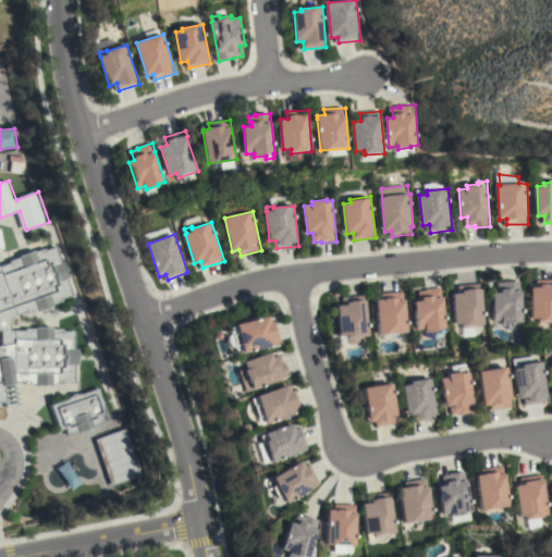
[(0,265),(2,265),(3,267),(13,263),(13,261),(23,257),(38,250),(38,252),(48,248),(49,250),(60,247),(66,263),(69,262),(75,277),(71,279),(76,295),(66,299),(66,300),(57,305),(57,306),(41,311),(40,309),(31,313),(31,311),(14,318),(14,331),(28,331),(28,329),(39,329),(39,327),(56,327),(56,329),(68,329),(68,331),(78,331),(78,349),(82,349),(82,364),(77,364),(77,383),(66,383),(66,384),(56,384),(56,386),(39,386),(39,384),(28,384),(28,382),(22,382),(22,384),(8,386),(10,401),(0,403),(0,265)]
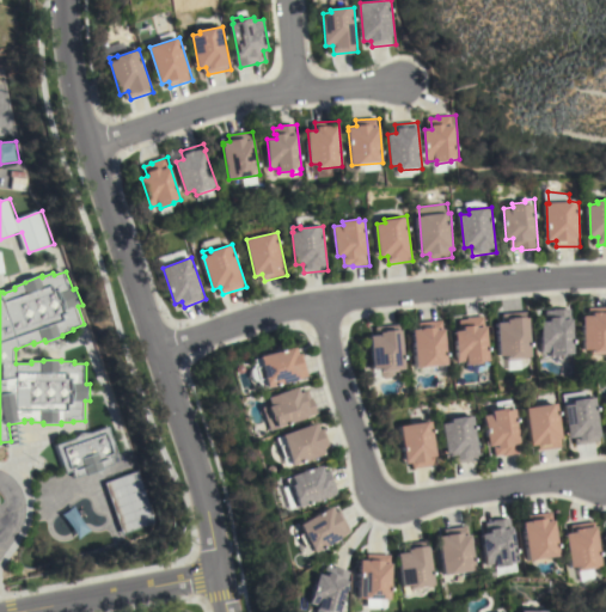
[(605,354),(594,354),(594,349),(585,349),(583,316),(592,316),(591,307),(605,306),(605,354)]
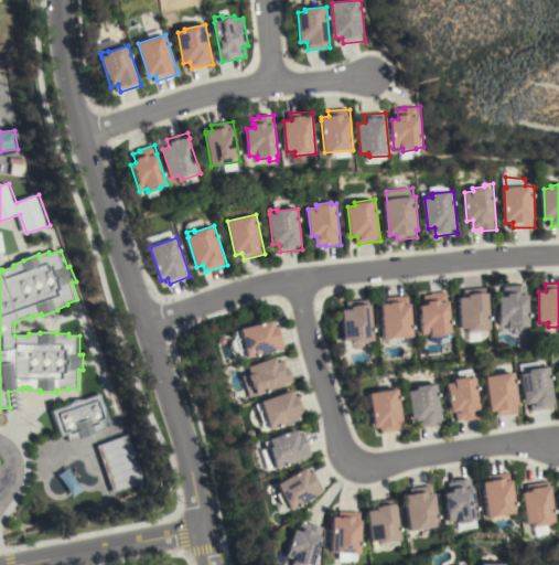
[(530,327),(523,327),(523,328),(509,329),(509,326),(501,326),(500,297),(506,297),(505,287),(513,287),(513,286),(529,285),(530,327)]
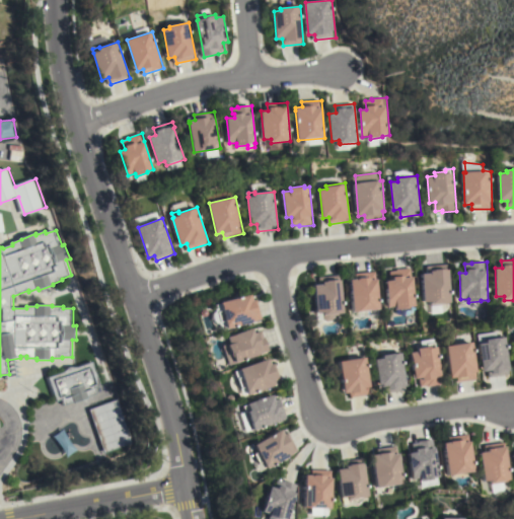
[(452,302),(451,302),(451,304),(433,305),(433,304),(432,304),(432,301),(425,302),(423,274),(429,273),(428,267),(449,265),(452,302)]
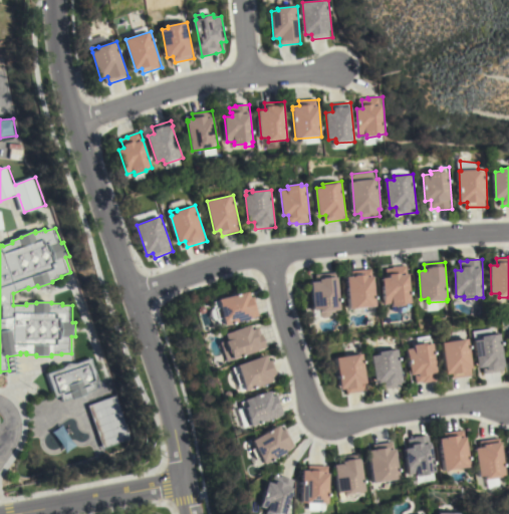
[(413,303),(406,303),(406,305),(394,306),(394,303),(386,304),(384,278),(389,278),(388,269),(395,268),(395,267),(409,265),(413,303)]
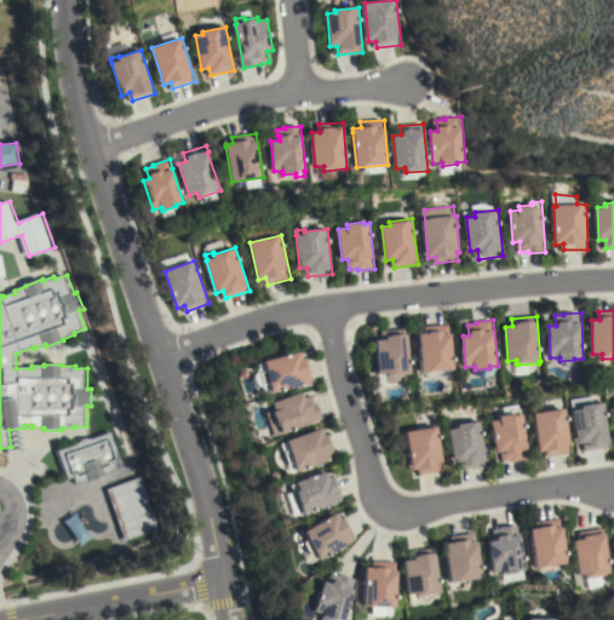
[(419,334),(428,333),(426,327),(451,325),(455,368),(424,372),(419,334)]
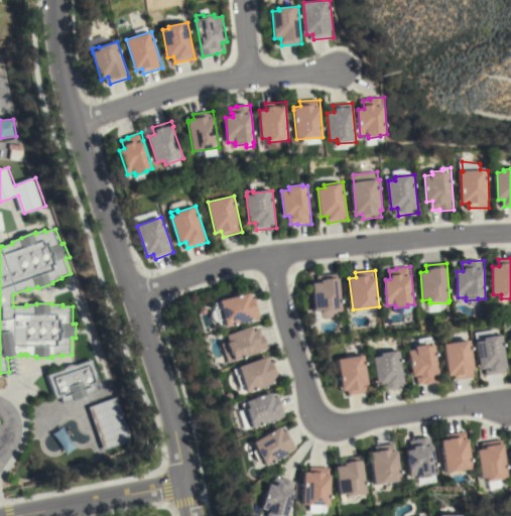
[(324,310),(316,311),(313,286),(313,283),(320,283),(318,276),(340,273),(341,281),(340,281),(343,312),(334,313),(335,315),(333,318),(327,319),(324,317),(324,310)]
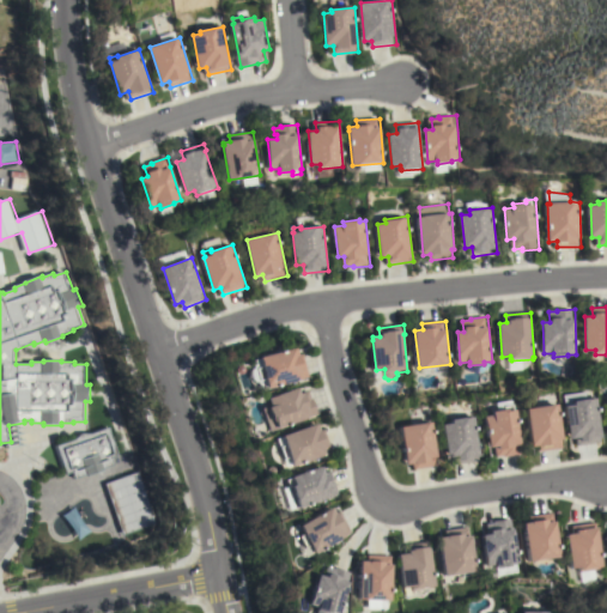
[(311,377),(268,388),(266,378),(261,380),(258,368),(262,366),(260,357),(297,347),(299,354),(305,353),(311,377)]
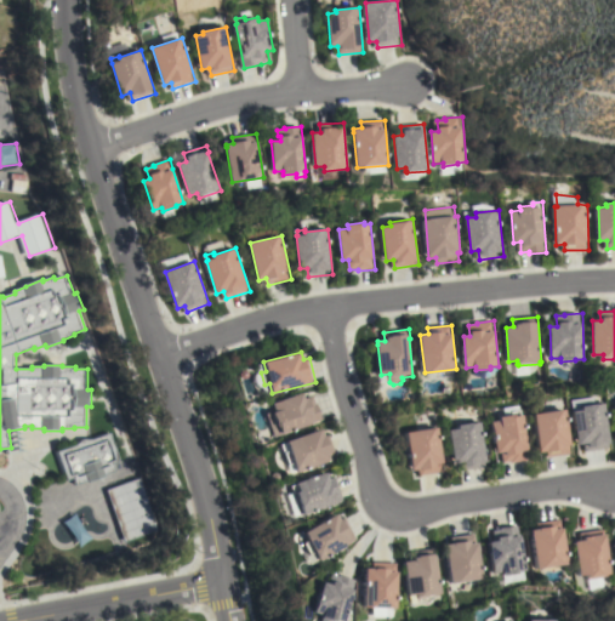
[(325,420),(313,423),(277,436),(269,414),(273,412),(277,411),(273,403),(303,392),(305,399),(315,396),(318,404),(319,403),(325,420)]
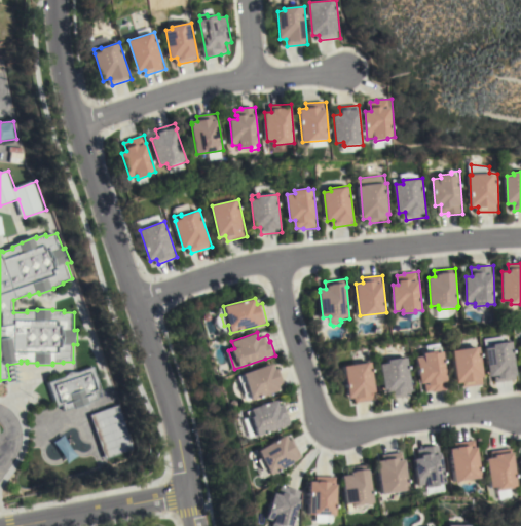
[(485,348),(492,347),(492,343),(512,340),(518,379),(497,382),(496,375),(490,376),(485,348)]
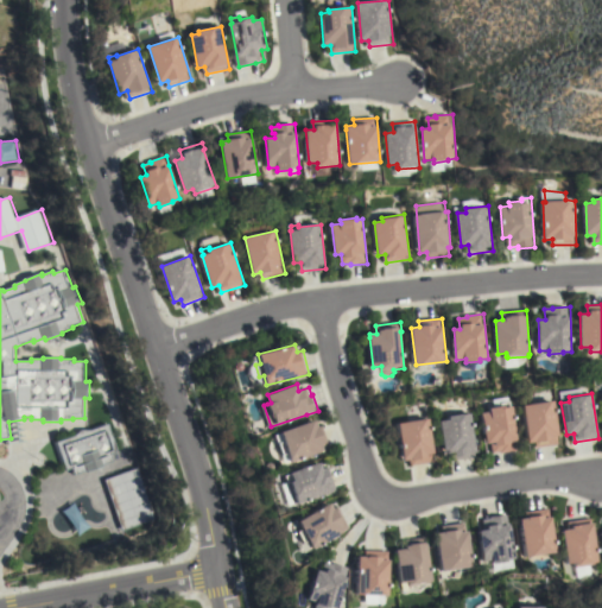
[(523,405),(553,400),(561,444),(537,448),(536,442),(528,443),(523,405)]
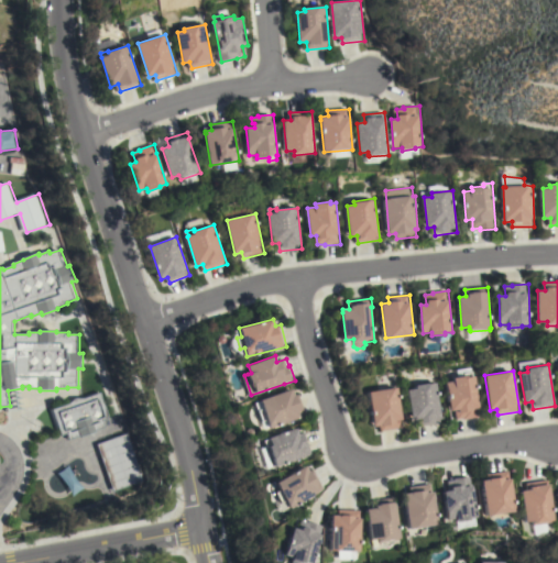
[(447,383),(453,382),(453,377),(466,376),(465,373),(473,372),(474,376),(476,376),(481,417),(466,419),(466,418),(458,419),(456,409),(450,410),(447,383)]
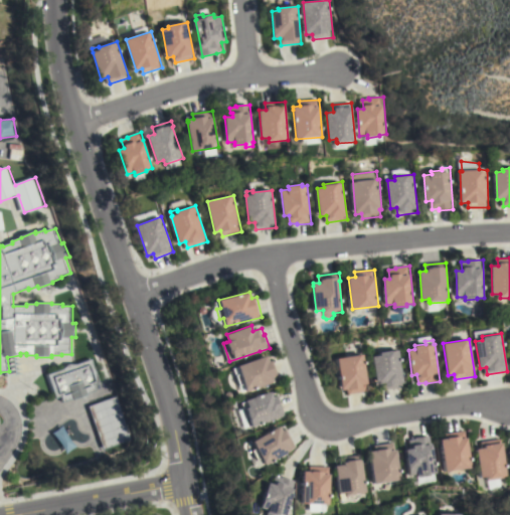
[(404,387),(383,390),(382,383),(376,384),(372,356),(379,355),(378,353),(398,350),(404,387)]
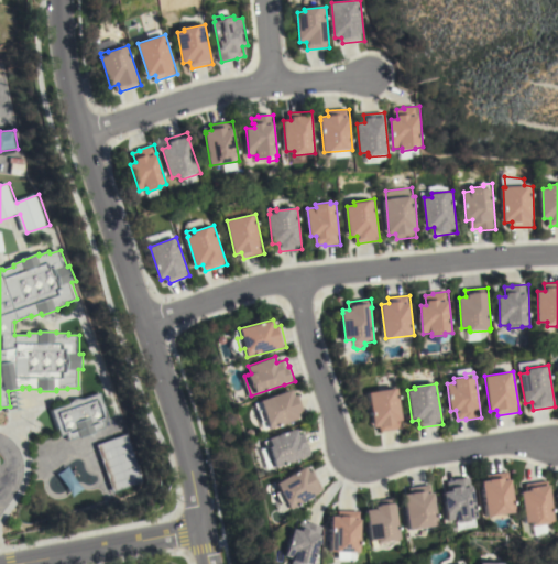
[(369,392),(397,388),(404,429),(382,432),(381,426),(374,427),(369,392)]
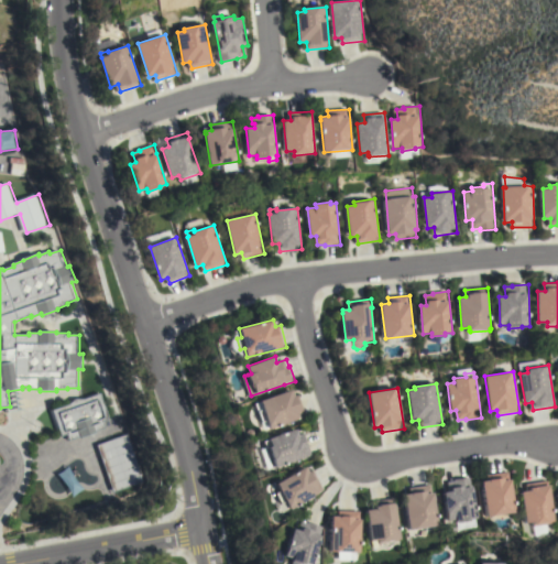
[(308,415),(299,419),(298,419),(270,429),(266,421),(262,422),(259,411),(263,409),(260,401),(291,390),(291,391),(293,390),(295,397),(301,394),(308,415)]
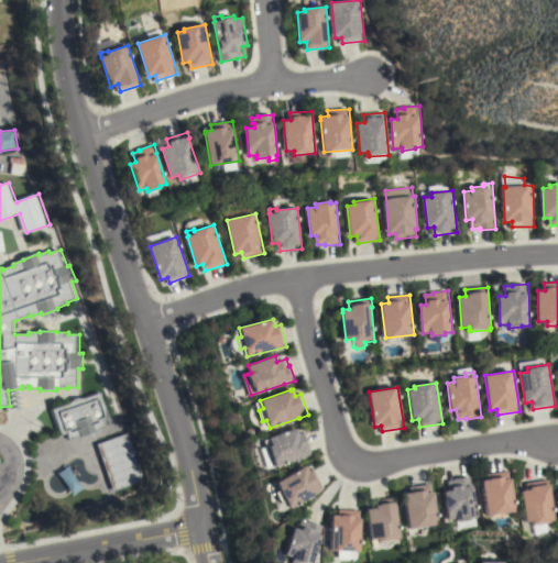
[(102,392),(111,418),(106,420),(108,427),(97,431),(98,432),(83,438),(83,437),(72,440),(69,433),(64,435),(54,409),(72,404),(72,403),(77,398),(86,398),(102,392)]
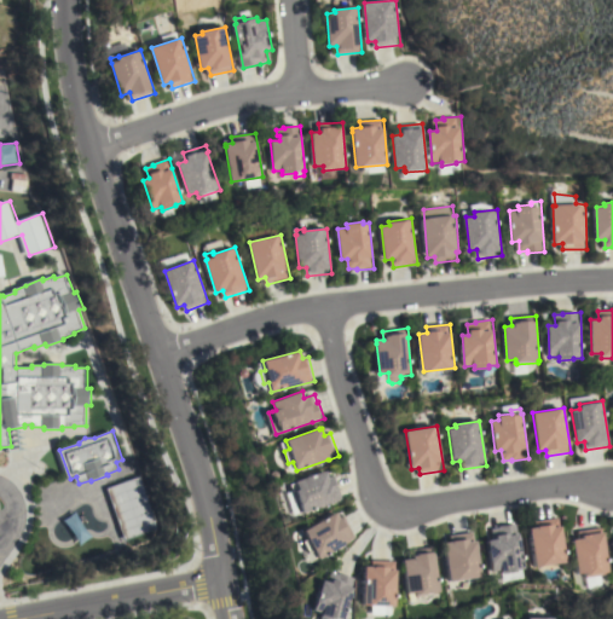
[(345,499),(337,502),(337,501),(299,513),(289,485),(295,482),(294,481),(327,470),(329,478),(336,475),(345,499)]
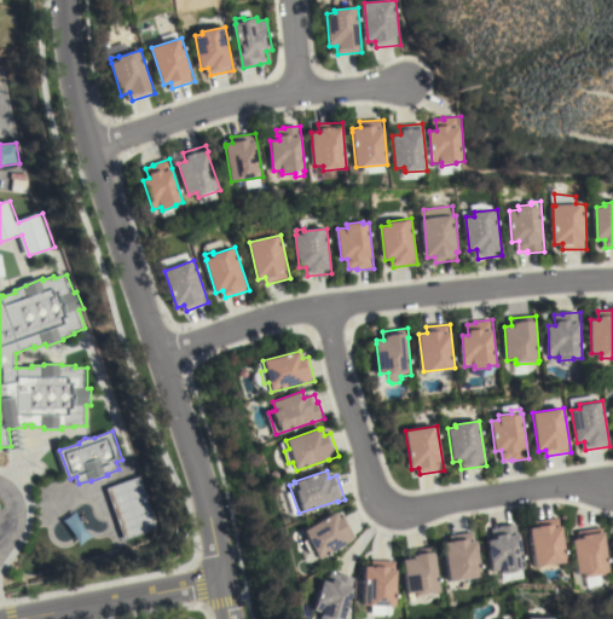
[(143,476),(161,528),(127,539),(109,489),(143,476)]
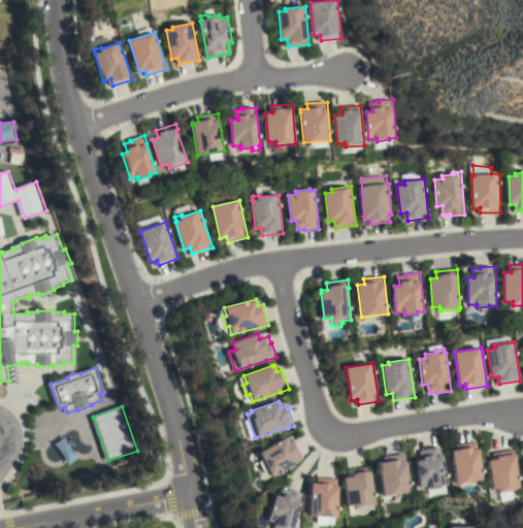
[(304,459),(271,476),(267,469),(263,471),(258,462),(262,460),(258,453),(287,437),(290,442),(295,440),(304,459)]
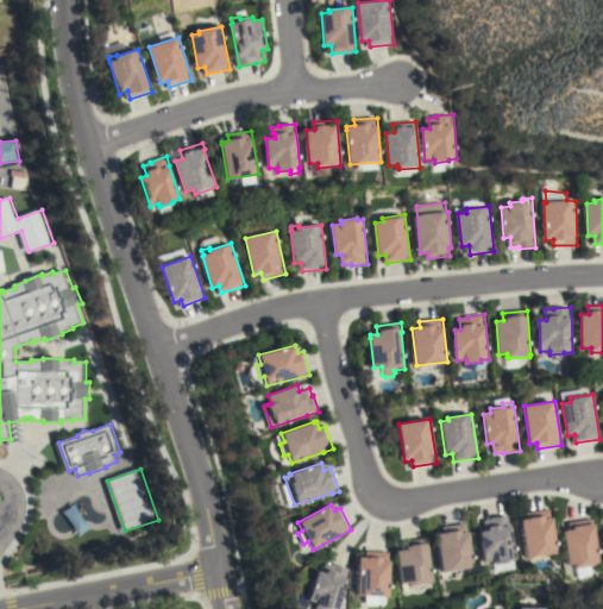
[(522,520),(528,519),(528,513),(552,509),(558,553),(527,557),(522,520)]
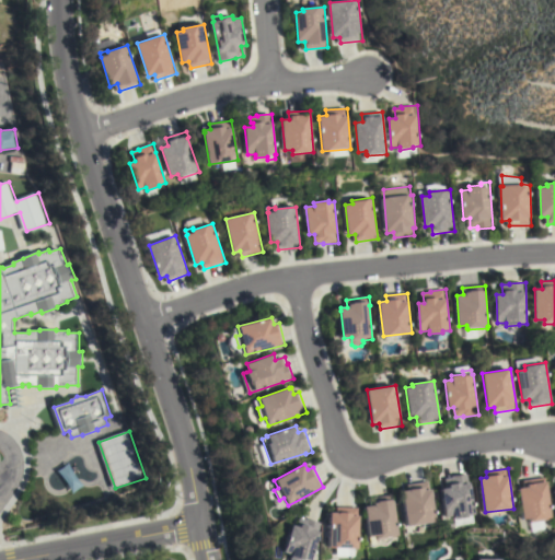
[(475,514),(467,515),(469,517),(455,520),(454,516),(447,517),(442,489),(449,488),(447,478),(454,477),(454,476),(470,474),(475,514)]
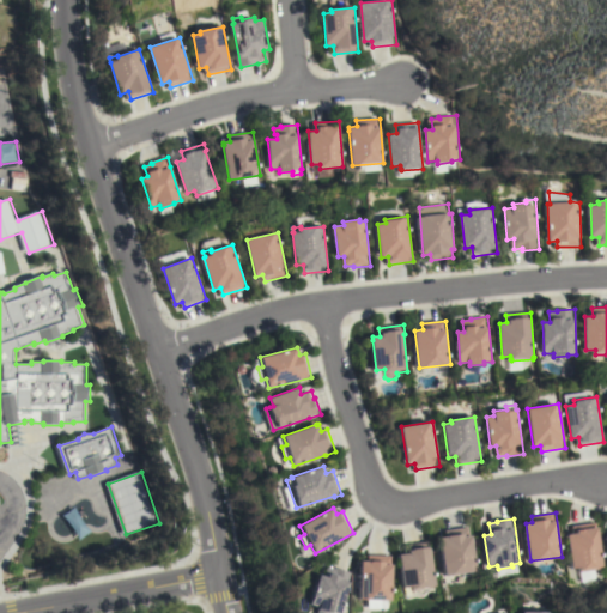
[(568,534),(575,533),(575,526),(599,522),(605,566),(604,566),(605,569),(598,570),(600,572),(600,576),(599,580),(587,581),(584,578),(583,575),(583,572),(583,571),(583,570),(582,570),(582,566),(574,568),(568,534)]
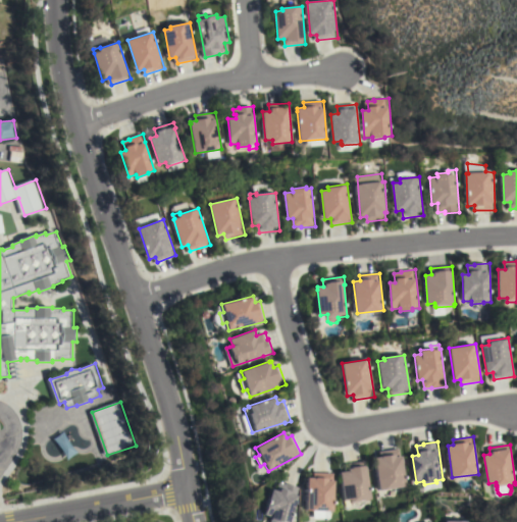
[(375,458),(381,457),(381,452),(402,449),(407,485),(380,489),(375,458)]
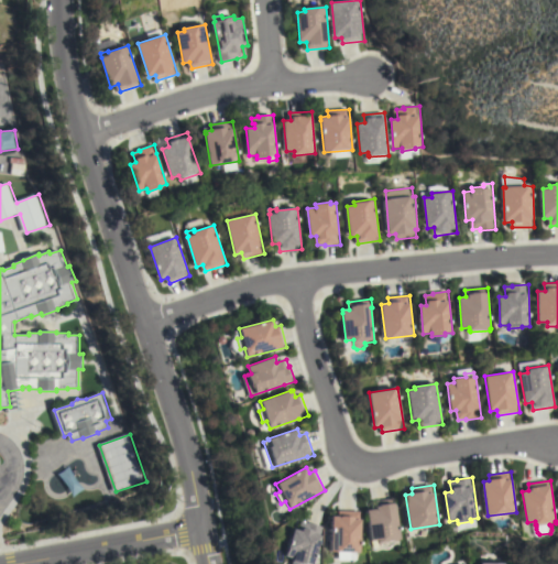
[(369,510),(374,510),(373,502),(396,498),(402,539),(402,541),(390,543),(389,544),(385,545),(384,543),(382,544),(382,542),(381,542),(381,540),(373,541),(369,510)]
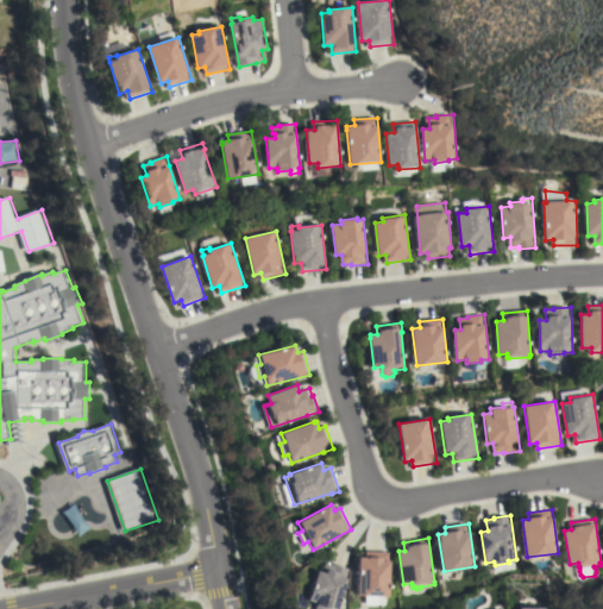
[(391,552),(390,596),(358,595),(359,558),(368,558),(368,551),(391,552)]
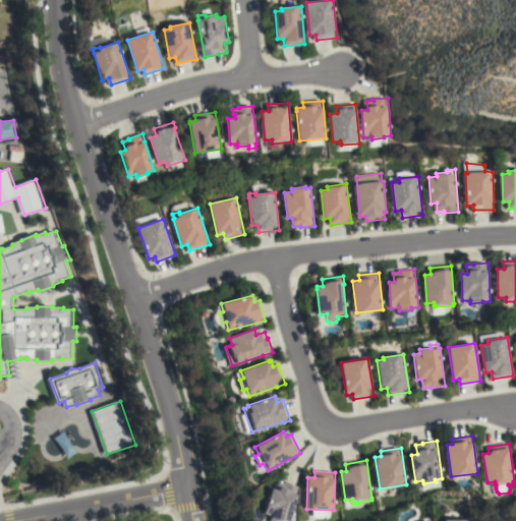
[(300,486),(297,497),(296,496),(288,520),(277,520),(270,519),(271,516),(264,514),(272,488),(277,489),(279,481),(286,483),(286,482),(300,486)]
